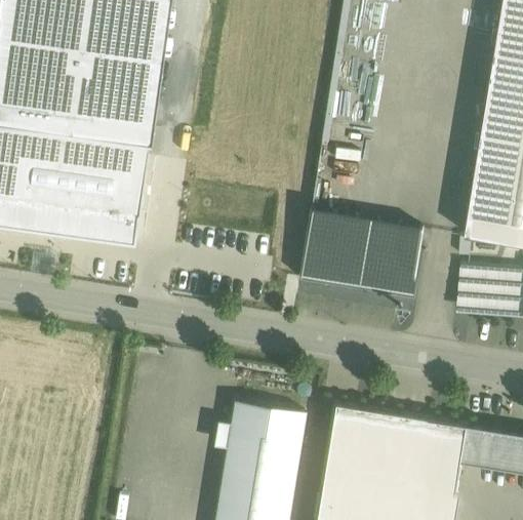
[(159,0),(0,0),(0,222),(127,239),(159,0)]
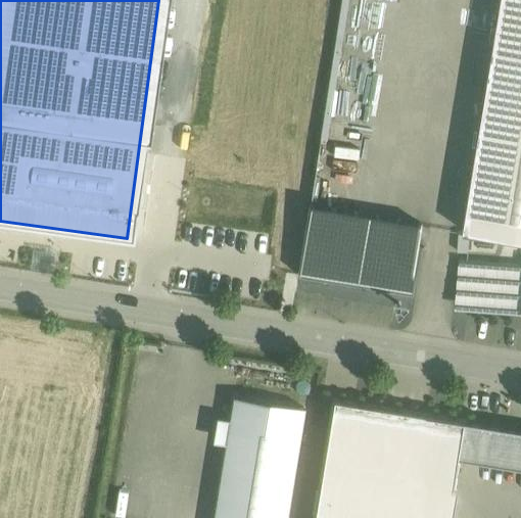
[(520,0),(501,0),(466,212),(462,236),(520,245),(520,0)]
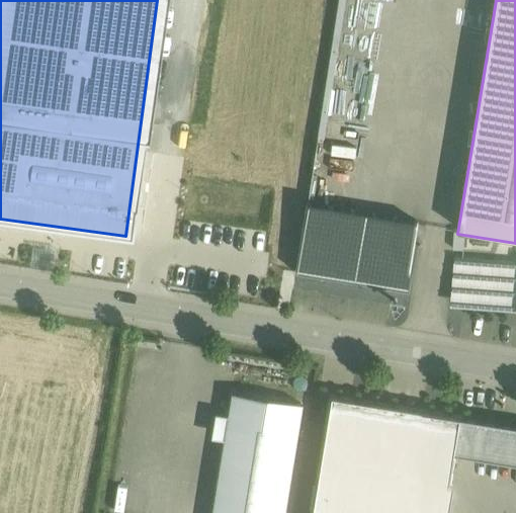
[(417,226),(305,207),(292,276),(406,294),(417,226)]
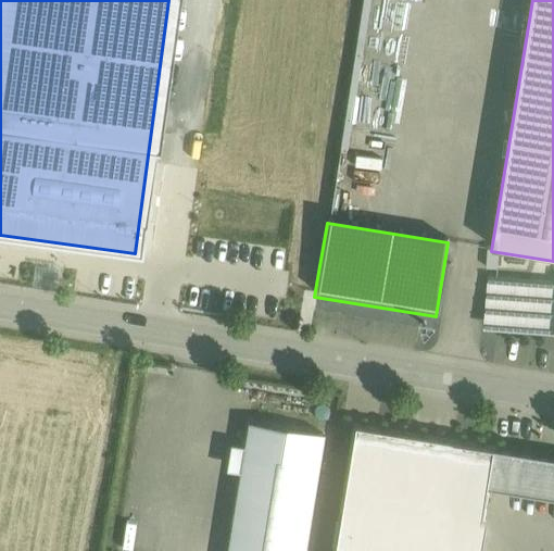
[(553,285),(487,280),(483,324),(553,328),(553,285)]
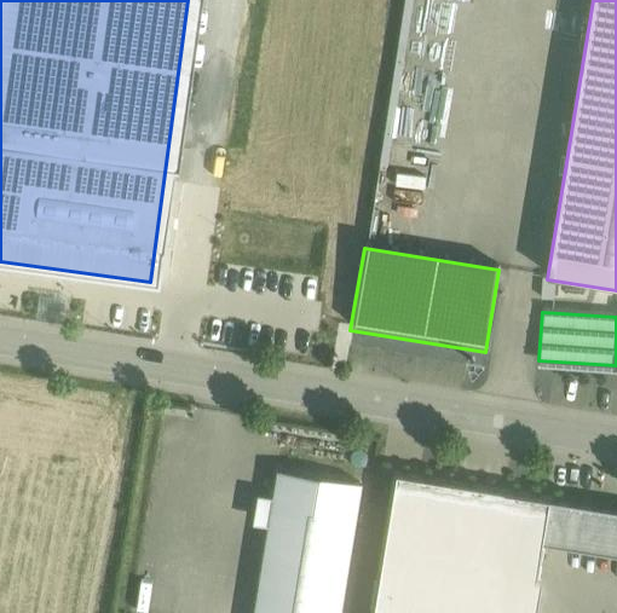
[(336,612),(357,487),(274,473),(251,612),(336,612)]
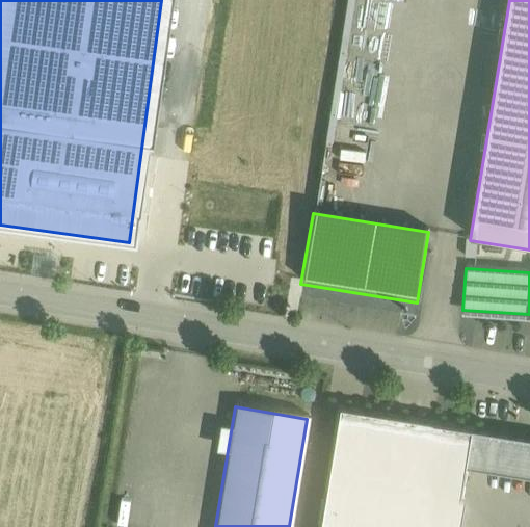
[(470,433),(339,412),(319,526),(454,526),(464,470),(470,433)]
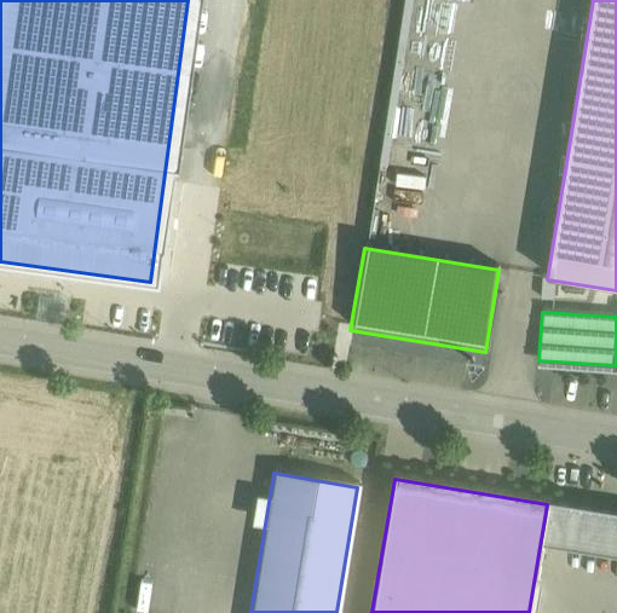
[(616,557),(616,515),(547,504),(540,547),(616,557)]
